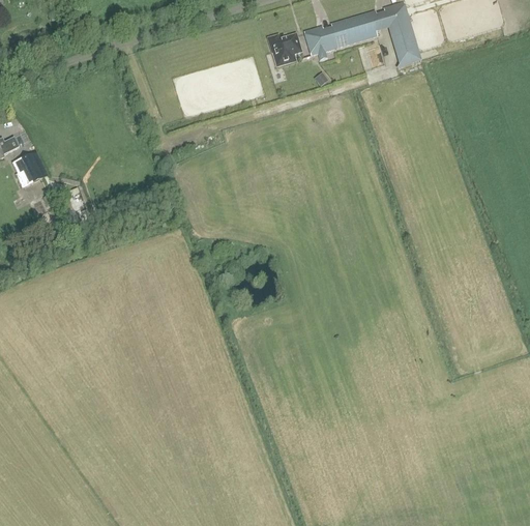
[(375,30),(389,26),(401,64),(421,58),(404,0),(383,6),(384,9),(376,11),(375,8),(330,21),(331,24),(323,27),(322,25),(303,30),(311,54),(318,52),(320,58),(327,56),(325,49),(377,34),(375,30)]
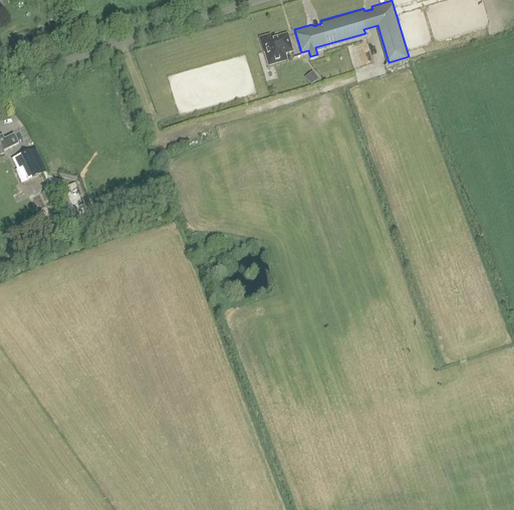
[(259,35),(264,49),(268,62),(273,60),(285,57),(284,50),(291,48),(286,31),(278,34),(278,35),(271,37),(269,32),(259,35)]
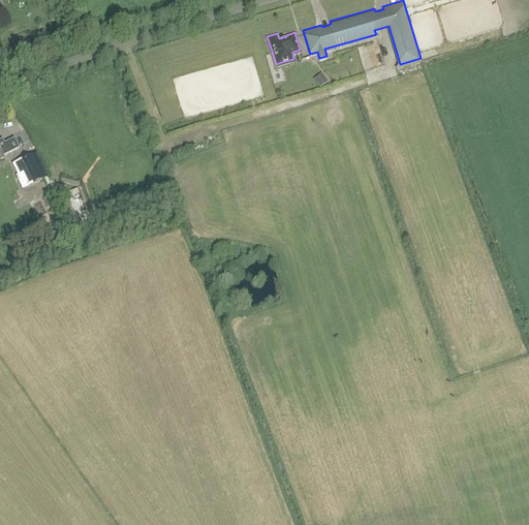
[(322,71),(315,78),(320,84),(328,79),(322,71)]
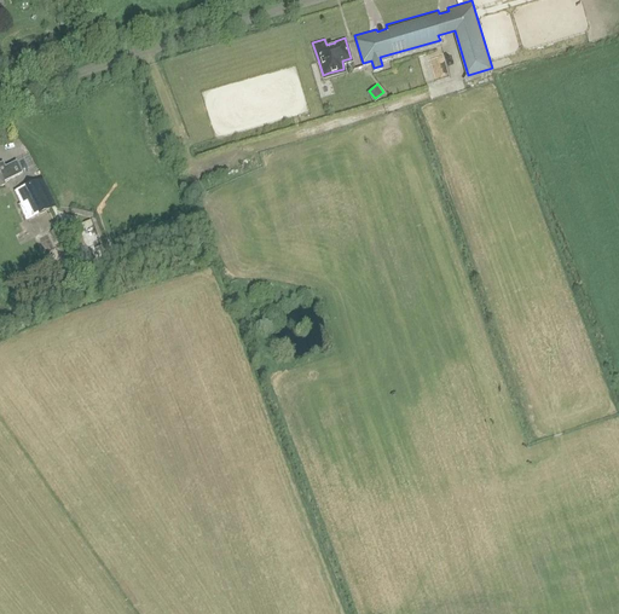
[(0,183),(4,181),(3,179),(22,169),(16,158),(5,162),(4,161),(0,161),(0,183)]
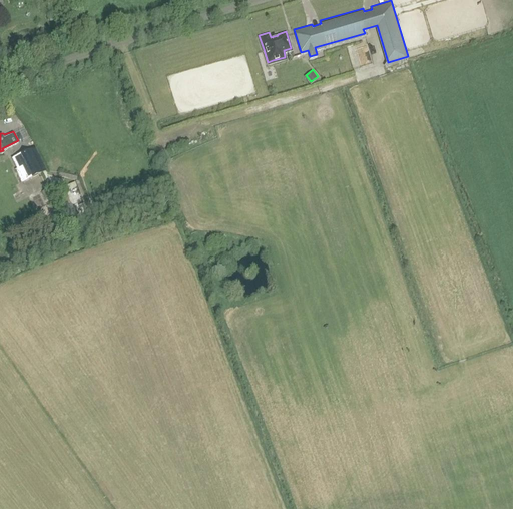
[(30,147),(18,153),(29,175),(41,169),(30,147)]
